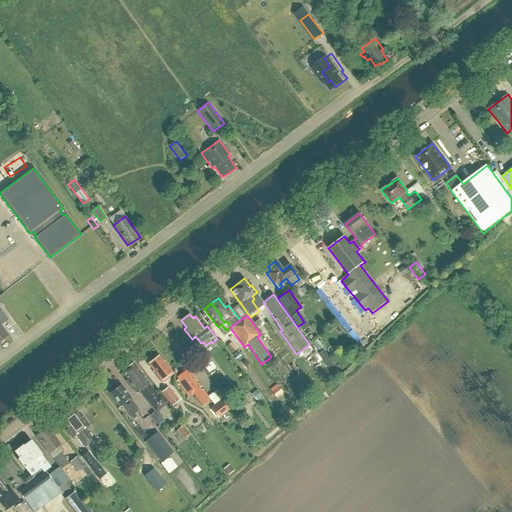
[(0,340),(8,335),(0,323),(0,322),(0,340)]
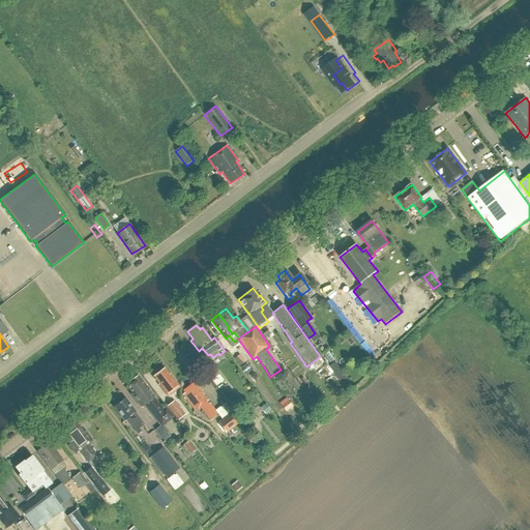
[(245,361),(239,354),(234,358),(240,365),(245,361)]
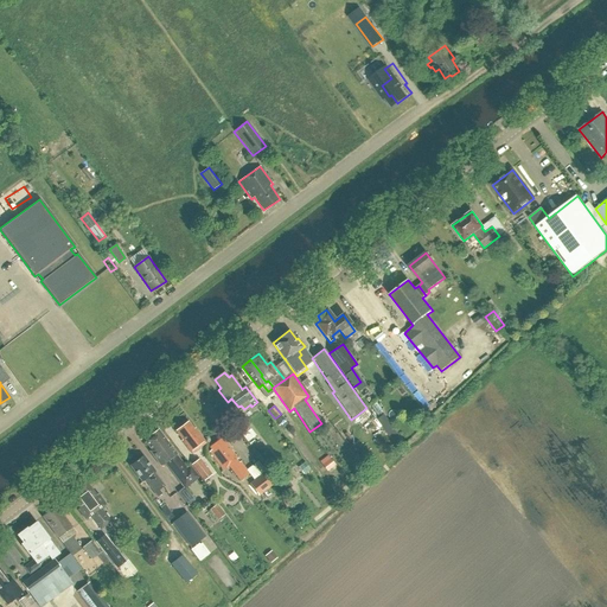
[(251,428),(234,408),(228,413),(244,434),(251,428)]
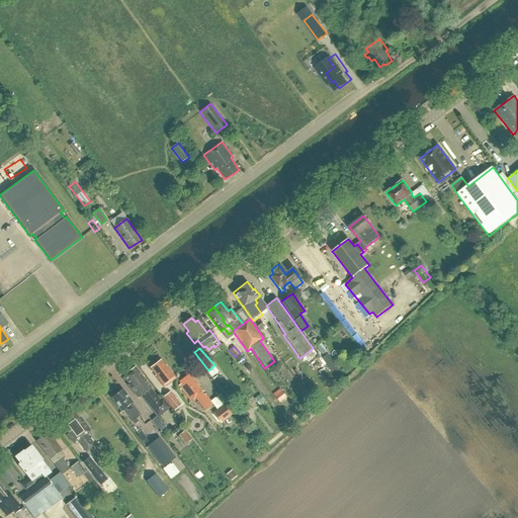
[(314,353),(319,362),(326,359),(321,350),(314,353)]
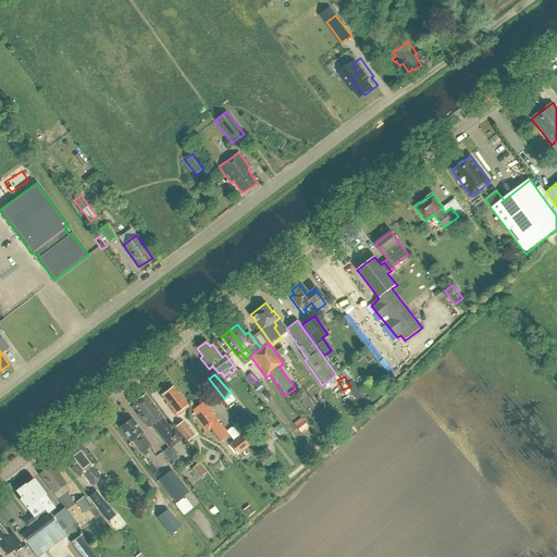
[(264,390),(258,382),(254,385),(259,394),(264,390)]
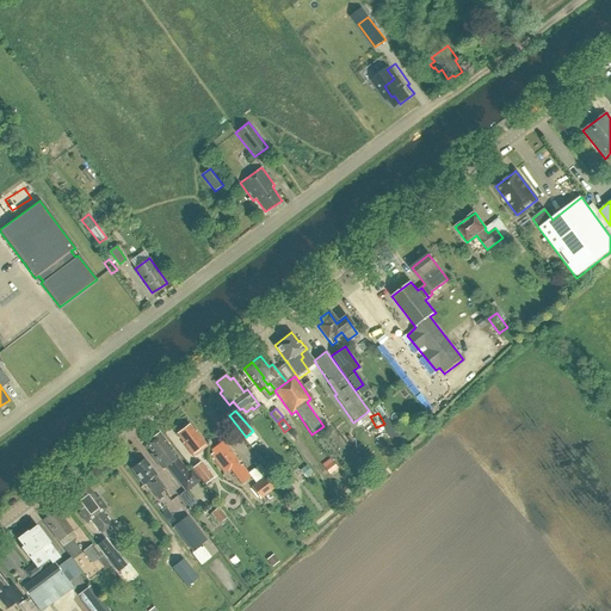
[(195,432),(189,425),(177,434),(184,443),(183,444),(191,454),(205,443),(196,432),(195,432)]
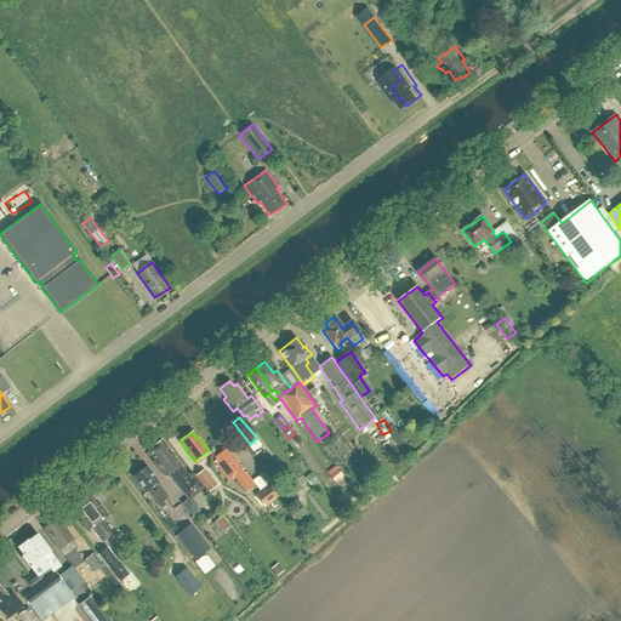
[(181,465),(161,439),(147,450),(154,460),(153,462),(164,477),(170,473),(187,499),(204,488),(195,476),(191,479),(181,465)]
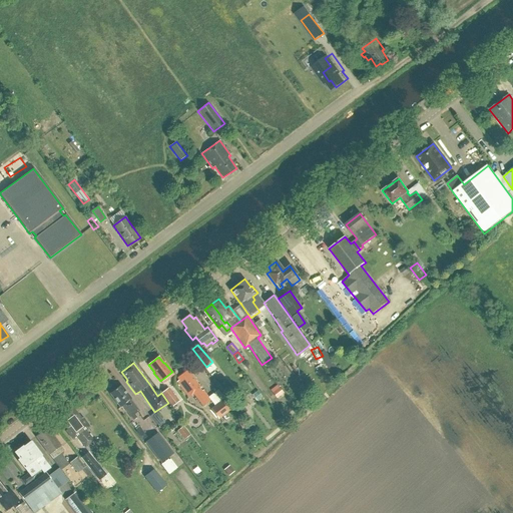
[(314,365),(308,369),(310,373),(317,370),(314,365)]
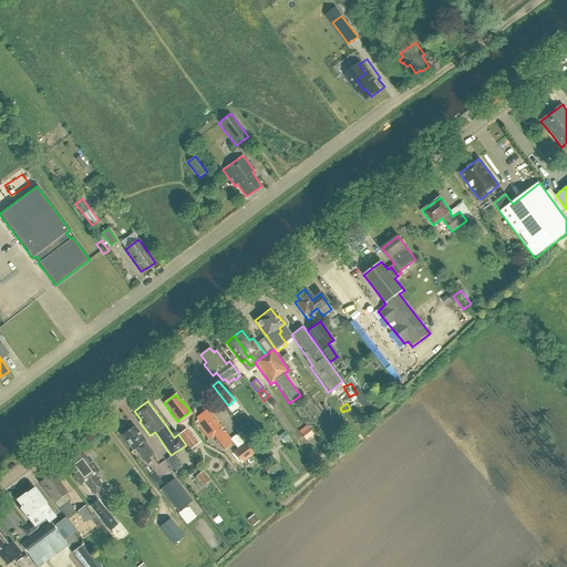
[(226,412),(232,419),(238,412),(233,405),(226,412)]
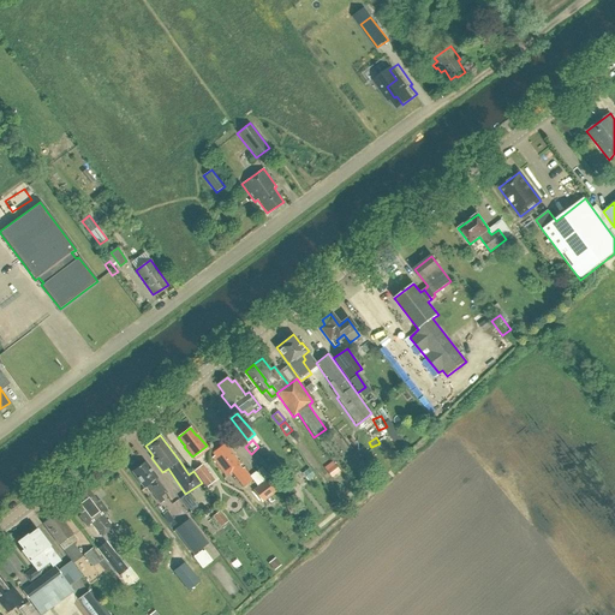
[(252,479),(225,445),(213,454),(215,457),(213,458),(226,476),(231,472),(243,487),(252,479)]
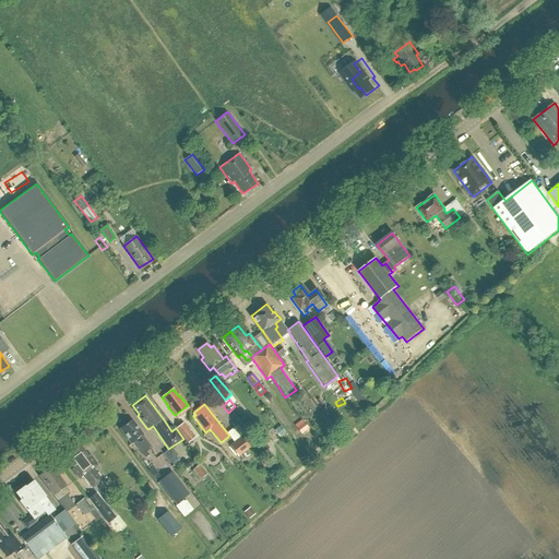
[(143,435),(131,420),(120,429),(131,443),(133,442),(145,459),(150,454),(146,451),(151,448),(142,436),(143,435)]
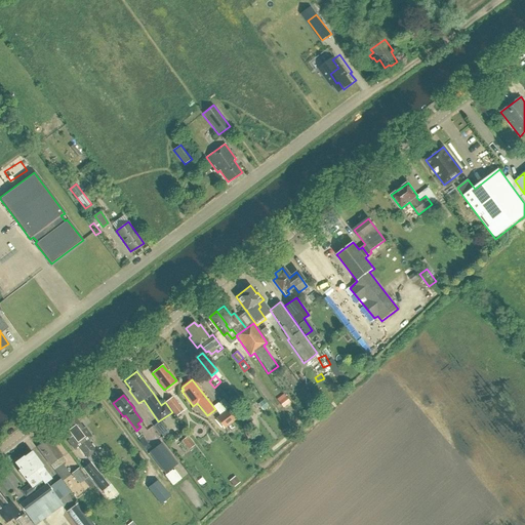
[(183,411),(172,397),(165,402),(175,416),(183,411)]
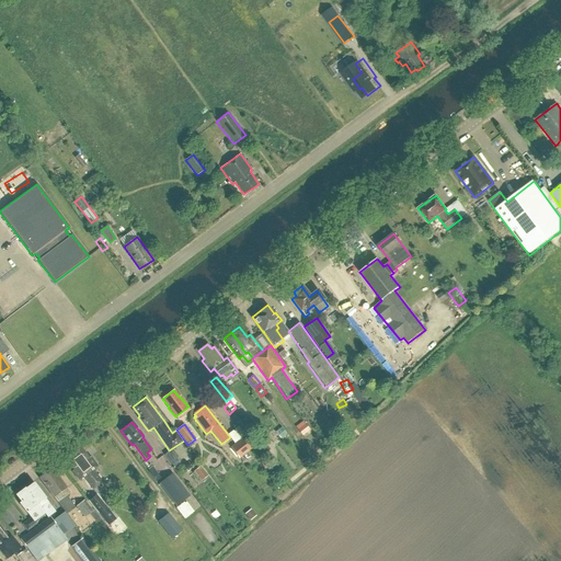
[(308,432),(304,426),(297,431),(301,436),(308,432)]
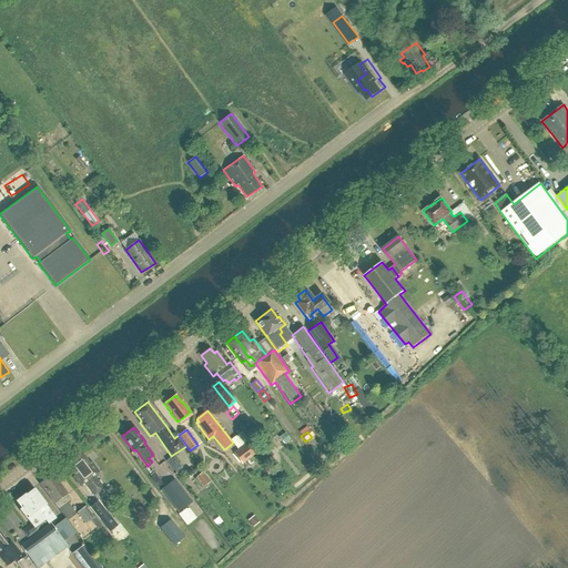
[(256,454),(247,442),(233,453),(241,464),(256,454)]
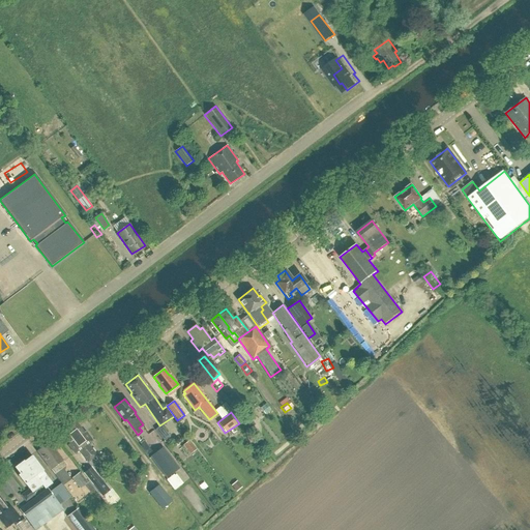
[(318,420),(313,413),(305,418),(311,425),(318,420)]
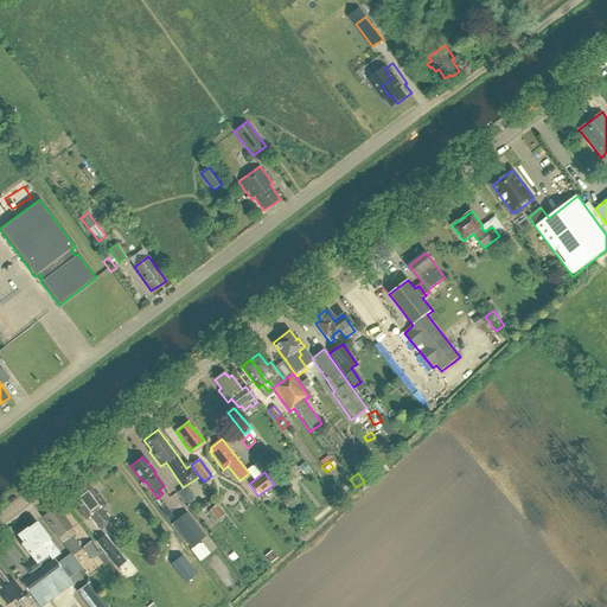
[(96,496),(87,483),(78,490),(80,491),(71,497),(80,508),(78,510),(85,519),(90,516),(101,530),(112,521),(101,508),(106,504),(97,494),(96,496)]
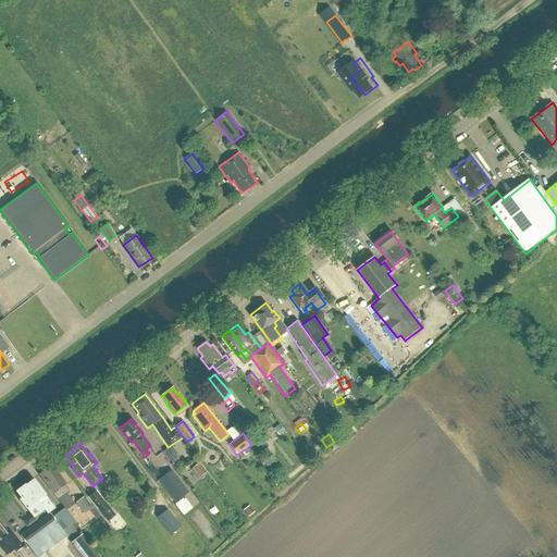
[(178,459),(170,447),(163,452),(172,463),(178,459)]
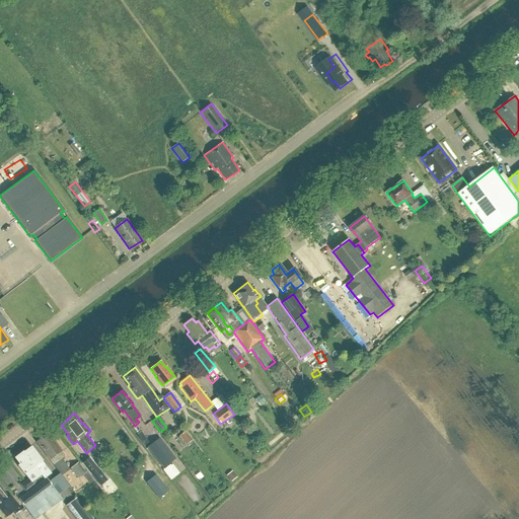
[(65,455),(48,433),(36,442),(53,463),(54,463),(57,467),(63,474),(70,469),(64,462),(63,460),(65,456),(65,455)]
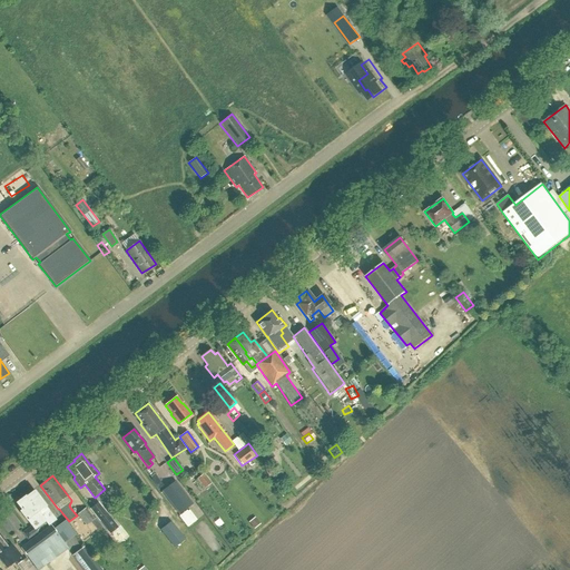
[(176,481),(161,491),(179,514),(193,504),(176,481)]
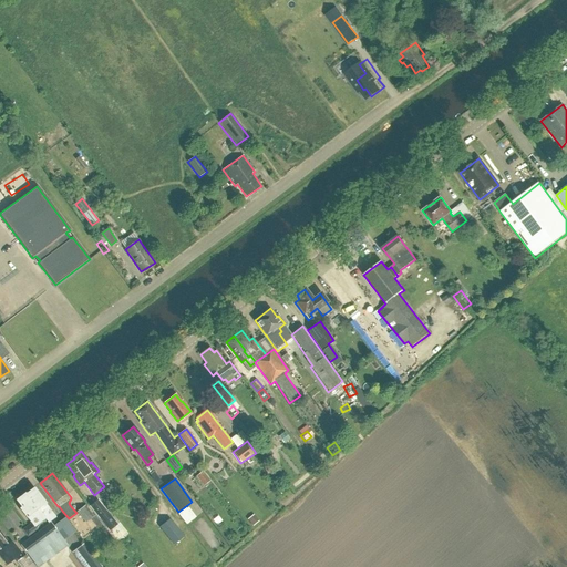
[(191,483),(193,494),(204,492),(202,481),(191,483)]
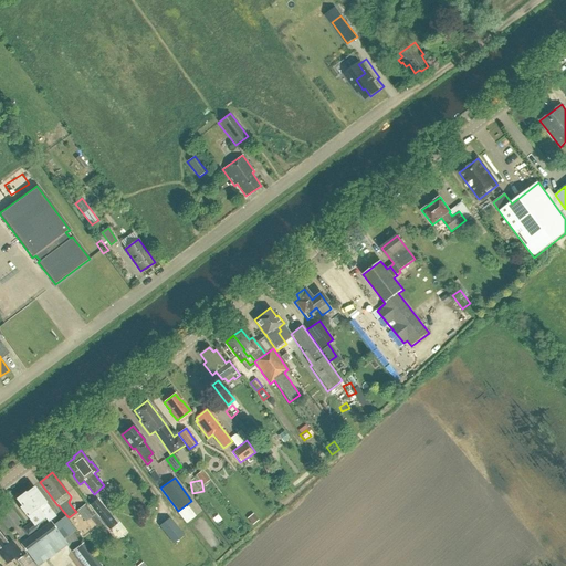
[(45,502),(33,486),(17,499),(22,506),(20,507),(27,516),(30,522),(22,528),(28,536),(38,527),(35,525),(44,517),(48,522),(56,516),(45,502)]
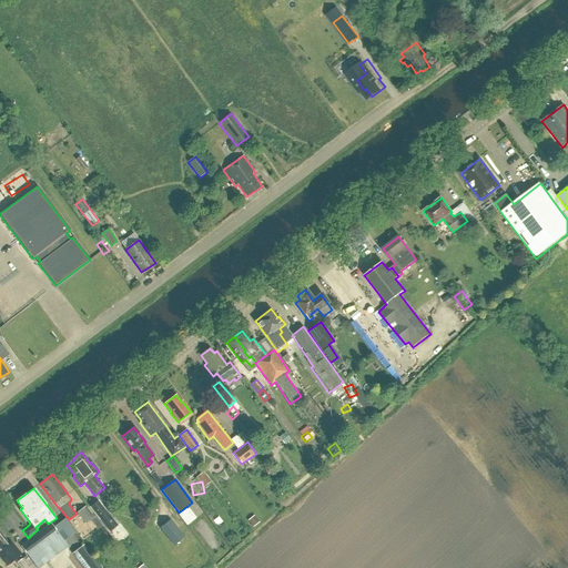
[(118,525),(99,500),(89,507),(127,555),(137,547),(119,524),(118,525)]
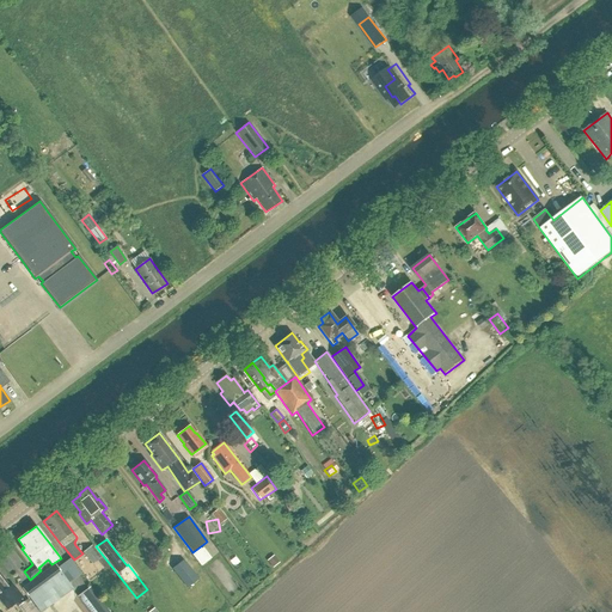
[(102,556),(92,545),(83,554),(92,564),(98,561),(105,569),(110,565),(103,556),(102,556)]
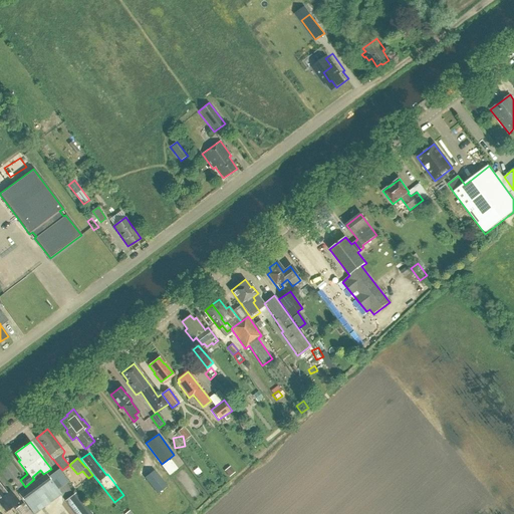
[(178,469),(170,459),(162,465),(169,475),(178,469)]
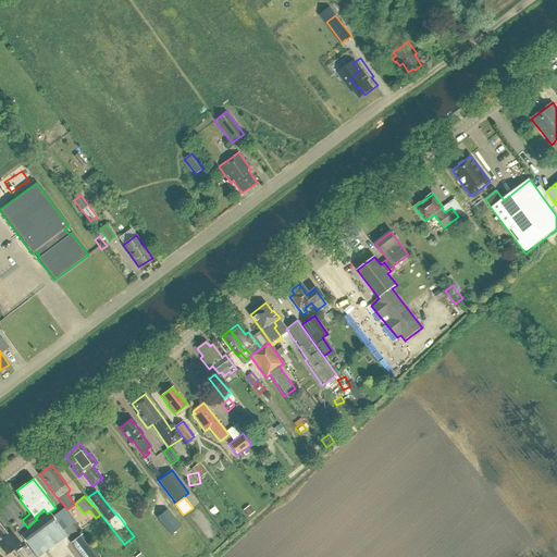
[(247,522),(254,517),(248,510),(242,515),(247,522)]
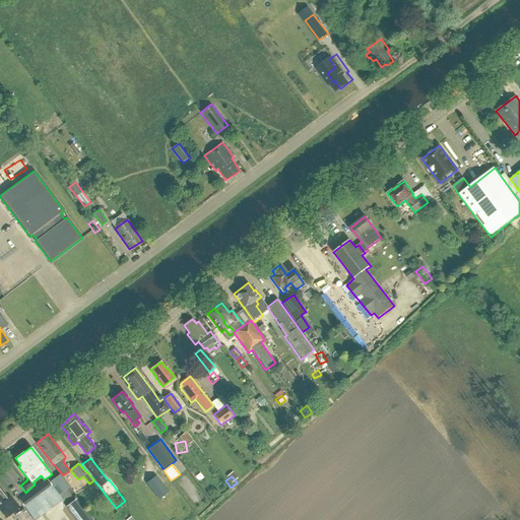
[(26,509),(34,519),(36,519),(62,501),(46,479),(19,500),(26,509)]
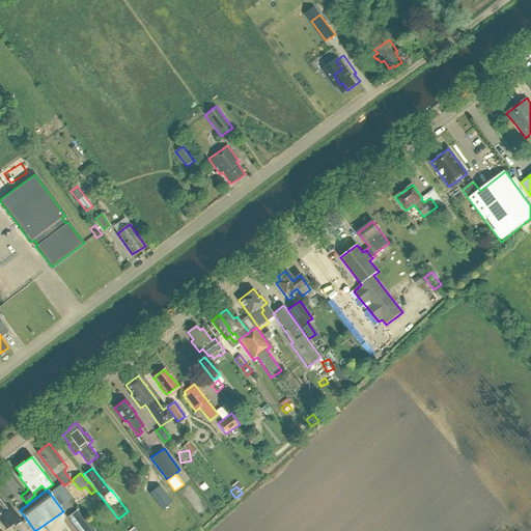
[(8,508),(0,497),(0,514),(2,513),(6,519),(10,515),(6,510),(8,508)]
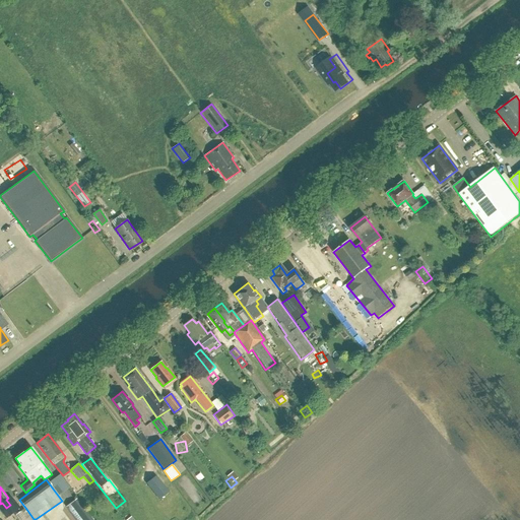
[(92,519),(76,499),(66,506),(76,519),(92,519)]
